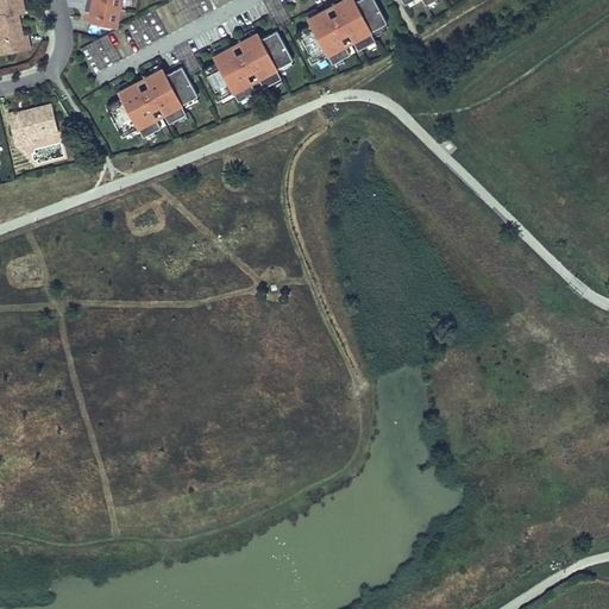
[(22,27),(20,23),(14,19),(13,14),(18,13),(25,12),(22,0),(0,0),(0,42),(8,41),(11,51),(30,48),(27,36),(24,37),(22,27)]
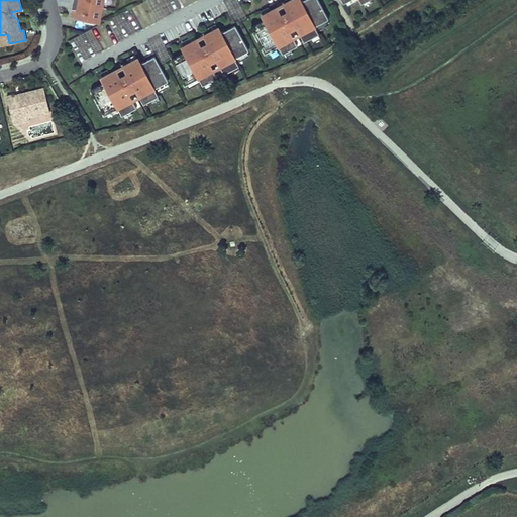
[(72,0),(71,9),(73,10),(72,17),(99,23),(103,0),(72,0)]
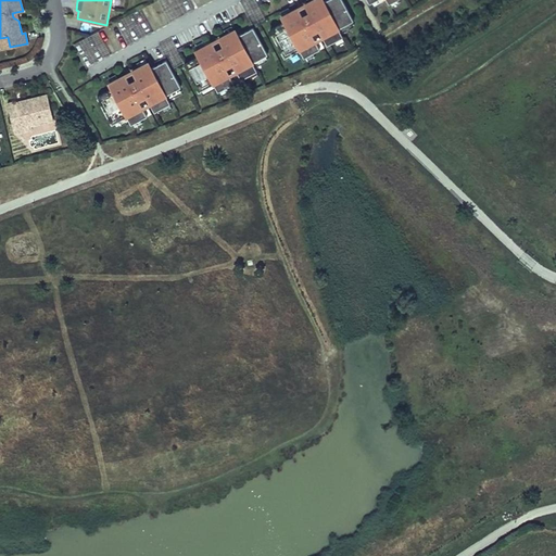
[(285,23),(269,30),(283,58),(299,50),(303,58),(319,50),(312,35),(319,32),(327,46),(343,37),(339,28),(353,21),(341,0),(326,0),(324,1),(323,0),(313,0),(304,4),(312,17),(304,22),(297,9),(281,16),(285,23)]
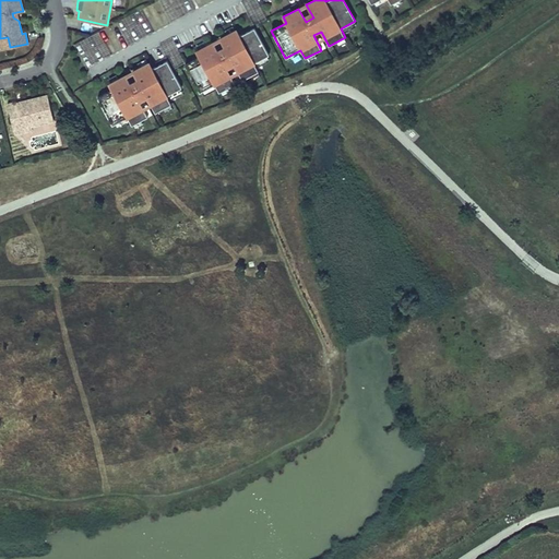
[(200,57),(185,64),(199,93),(214,84),(218,93),(235,84),(227,70),(234,66),(242,80),(259,72),(253,63),(269,56),(253,27),(239,36),(236,31),(219,39),(227,51),(219,56),(212,43),(197,51),(200,57)]
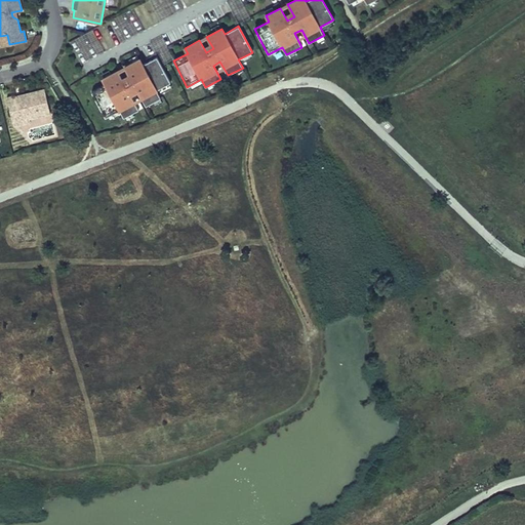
[(82,62),(104,51),(94,31),(72,40),(82,62)]
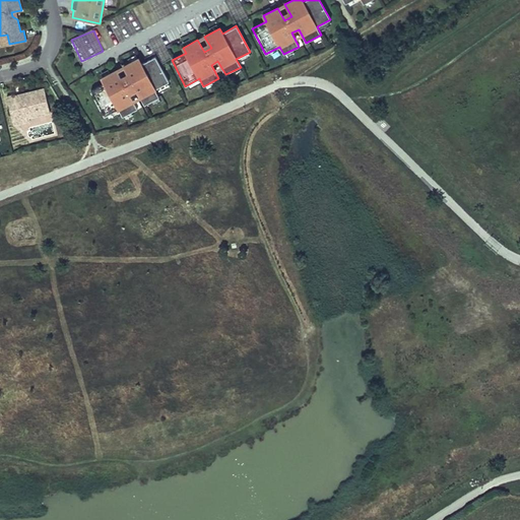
[(7,35),(0,36),(0,43),(0,46),(9,44),(7,35)]
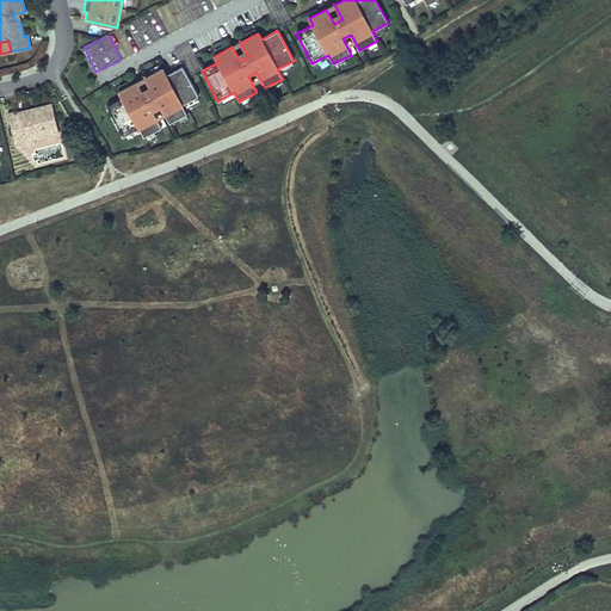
[(123,98),(106,106),(122,136),(139,128),(143,137),(161,128),(153,112),(160,107),(170,123),(187,113),(181,105),(198,96),(181,66),(166,75),(162,68),(144,78),(153,92),(144,97),(136,82),(119,92),(123,98)]
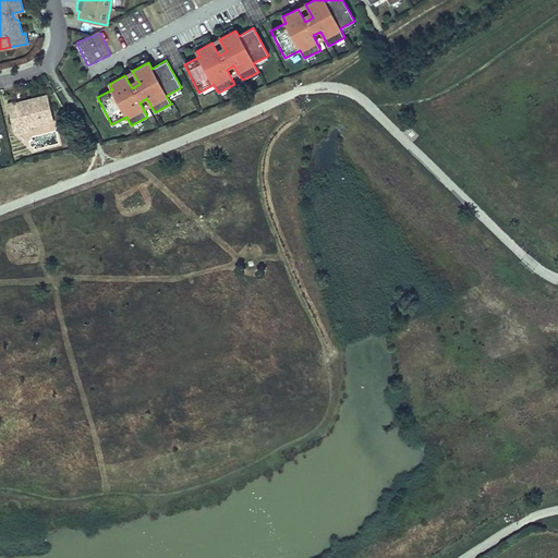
[(29,125),(51,119),(45,95),(31,99),(19,102),(20,107),(16,108),(14,101),(4,105),(12,131),(29,125)]
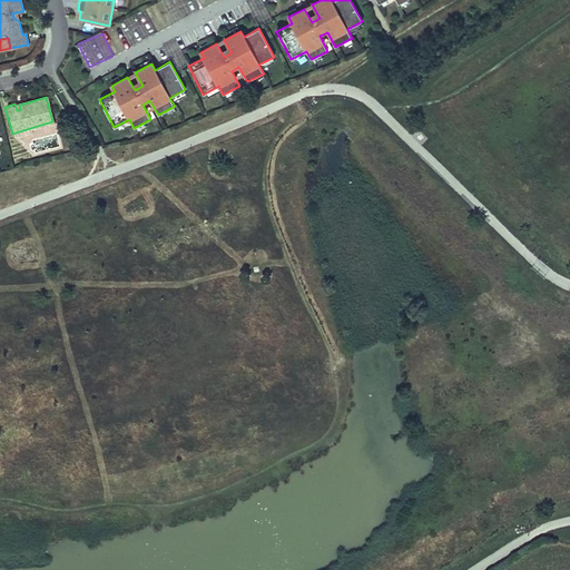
[(30,128),(12,134),(13,137),(31,133),(30,128)]
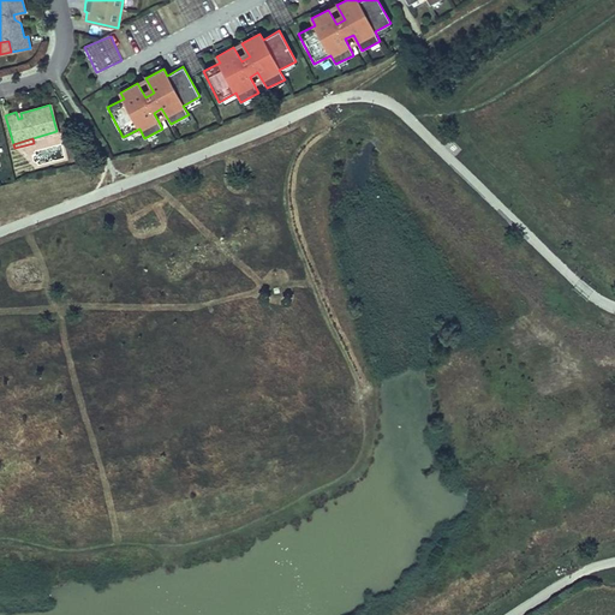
All buildings are outlined.
